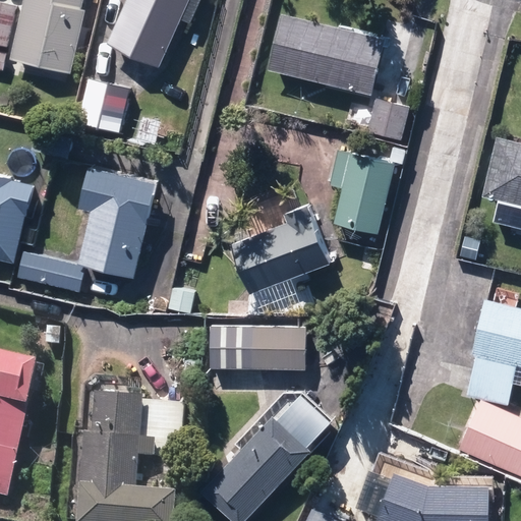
[(24,0),(11,59),(68,72),(84,0),(24,0)]
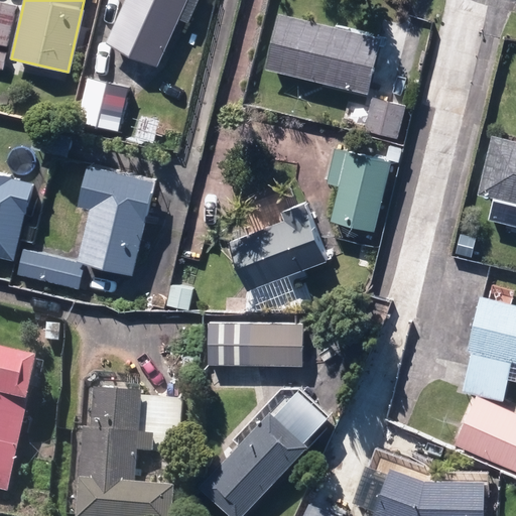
[(124,0),(104,43),(156,68),(179,20),(188,24),(200,0),(124,0)]
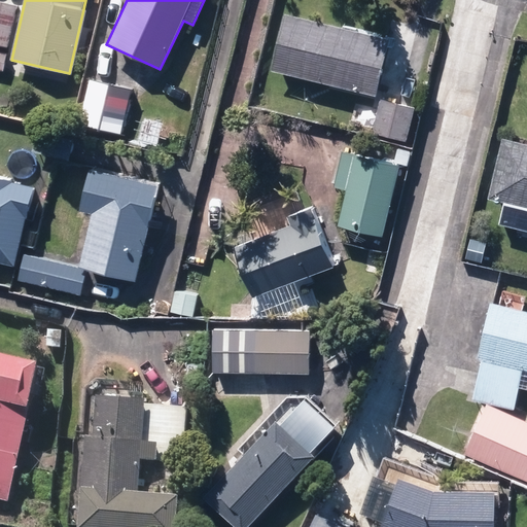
[(0,46),(8,48),(19,7),(0,2),(0,46)]
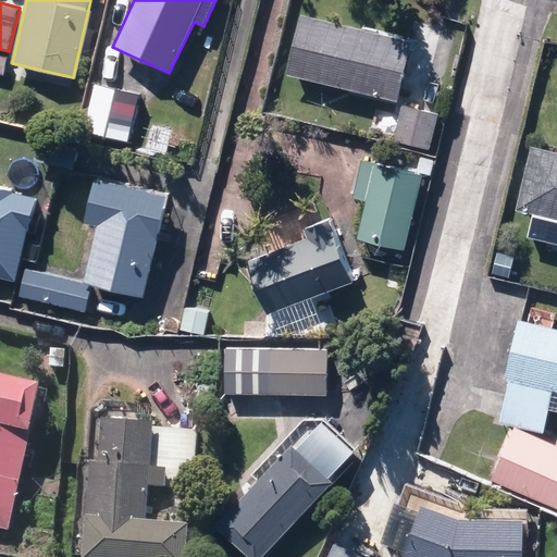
[(287,76),(398,101),(412,42),(300,15),(287,76)]
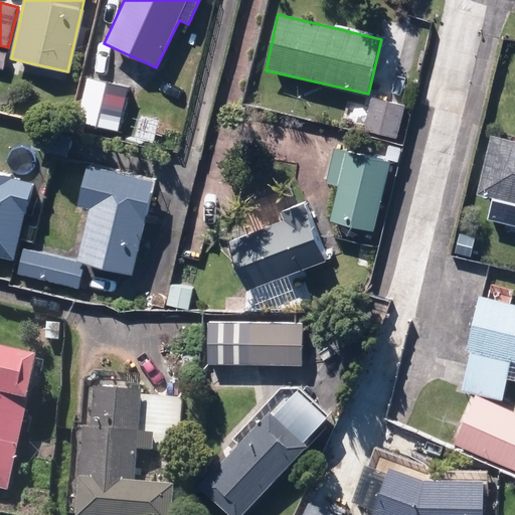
[(80,124),(119,132),(129,87),(90,78),(80,124)]
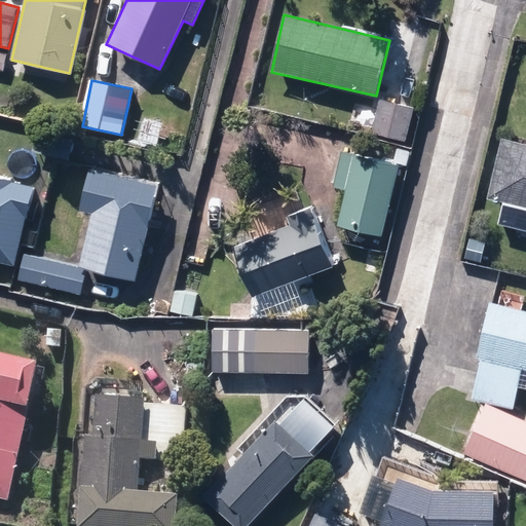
[(373,137),(407,143),(414,109),(379,102),(373,137)]
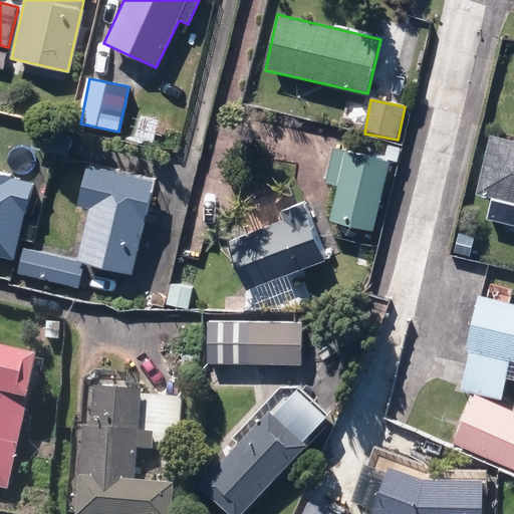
[(137,141),(158,142),(158,122),(138,121),(137,141)]
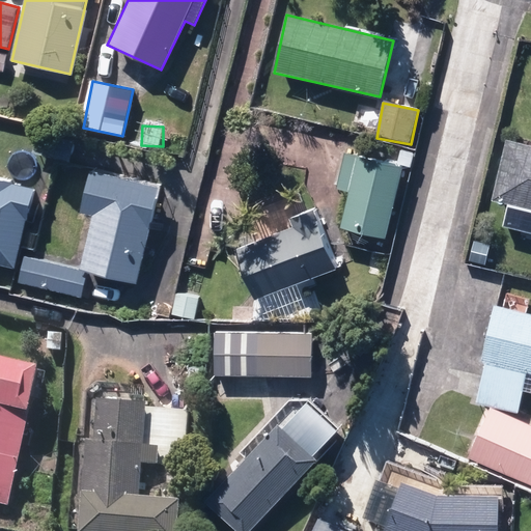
[(494,200),(530,208),(530,144),(508,139),(494,200)]
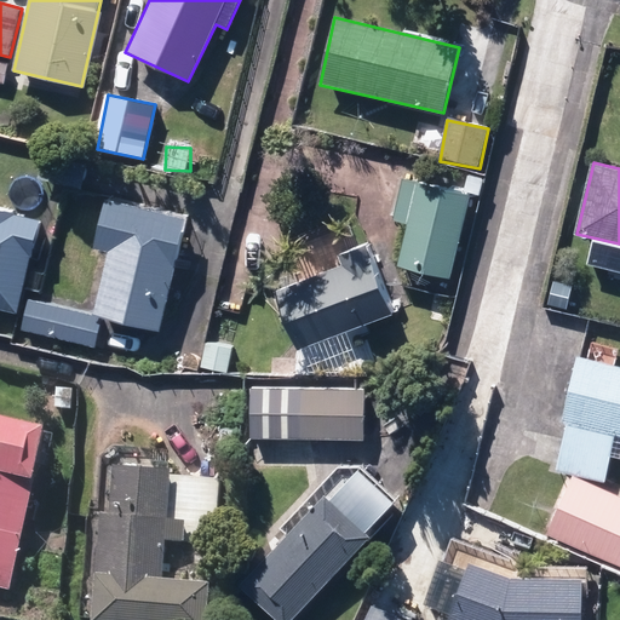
[(397,265),(451,279),(471,195),(405,178),(394,220),(408,224),(397,265)]
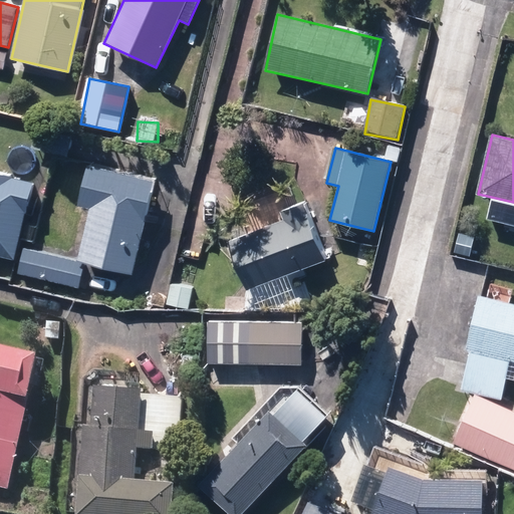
[(90,208),(78,261),(85,263),(135,273),(154,181),(87,166),(78,206),(90,208)]
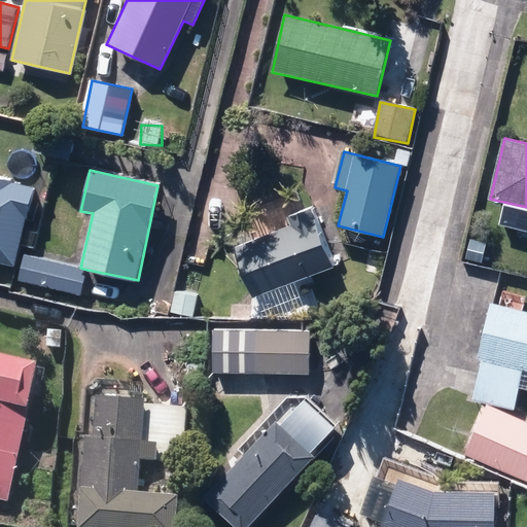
[(0,265),(15,269),(36,185),(0,177),(0,265)]
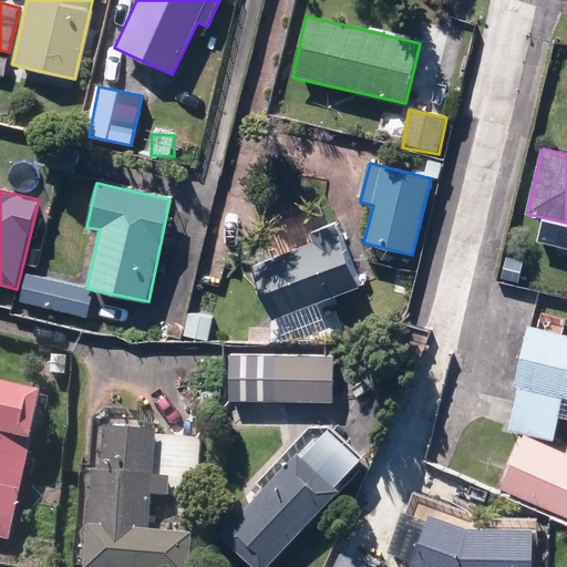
[(251,265),(274,320),(360,286),(337,225),(285,245),(287,250),(251,265)]
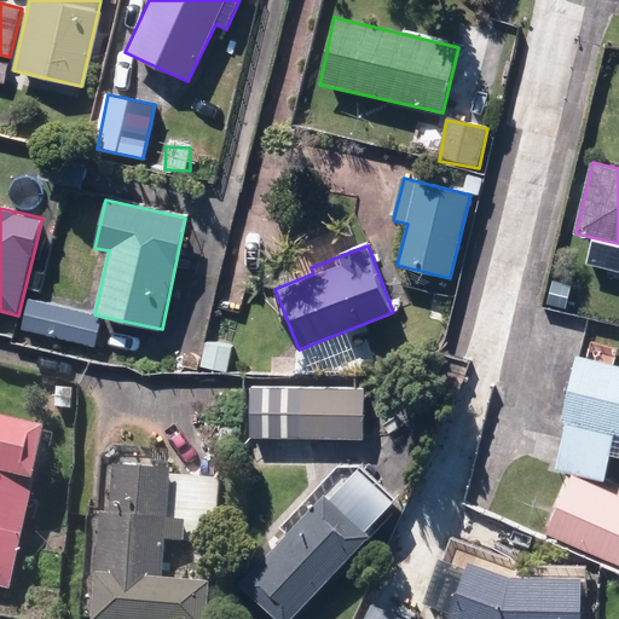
[(103,317),(94,314),(29,300),(23,329),(97,345),(103,317)]
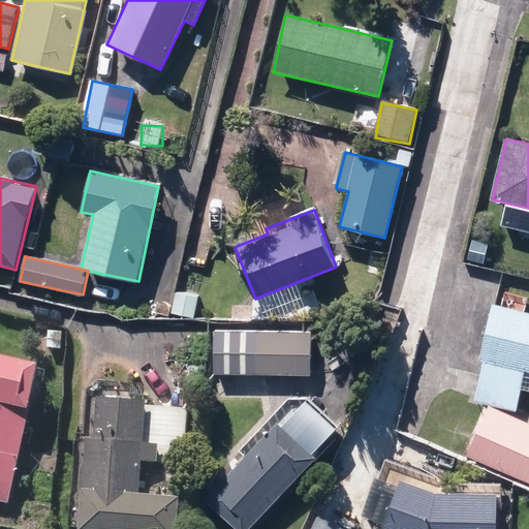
[(172,315),(194,319),(198,298),(176,293),(172,315)]
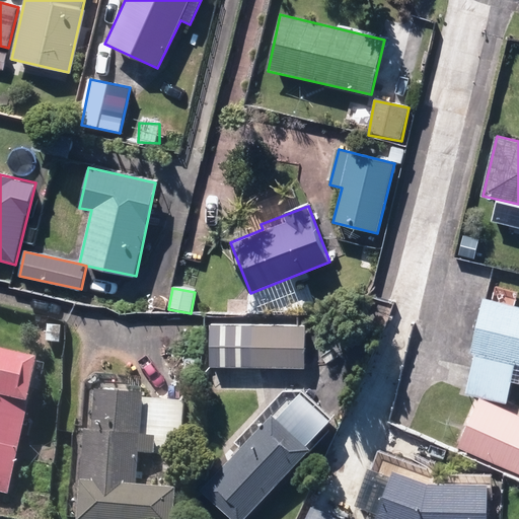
[(466,394),(506,403),(515,365),(518,366),(518,306),(485,298),(471,355),(475,356),(466,394)]
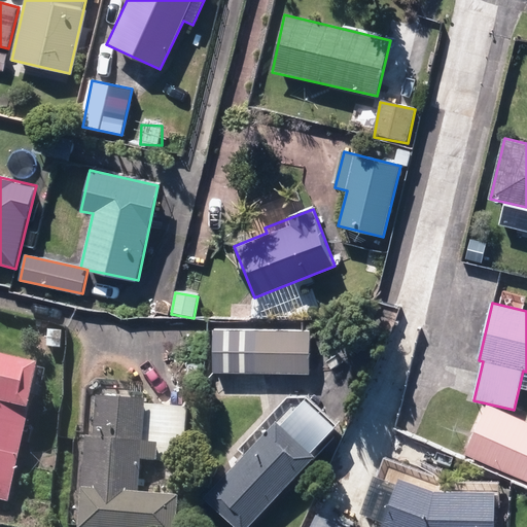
[(237,321),(251,322),(251,308),(237,307),(237,321)]
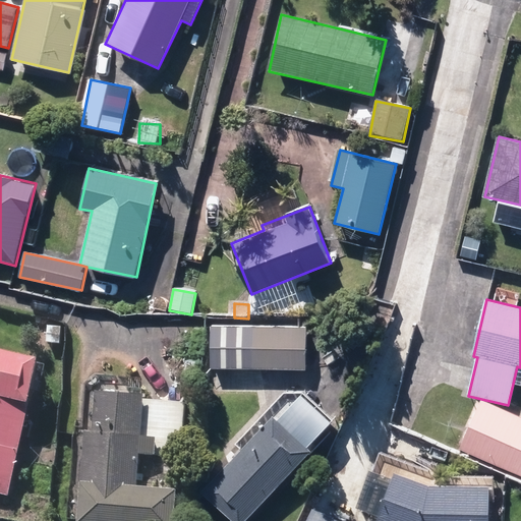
[(209,369),(243,370),(243,319),(222,320),(222,333),(210,333),(209,369)]
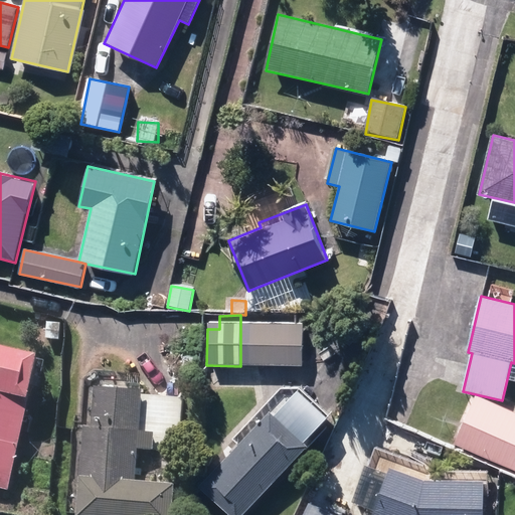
[(248,366),(303,366),(304,324),(248,324),(248,366)]
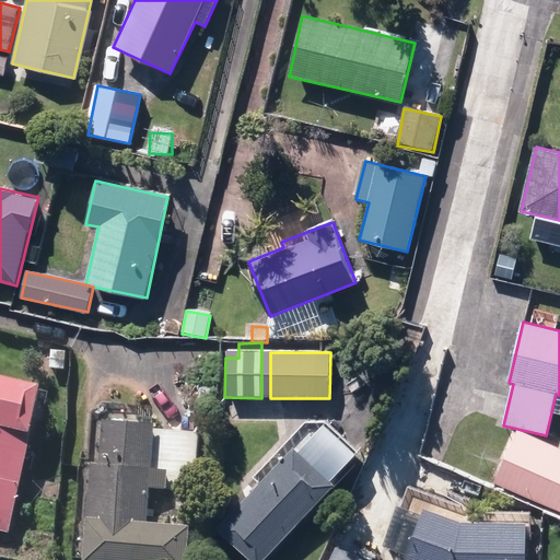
[(50,372),(65,373),(66,354),(50,353),(50,372)]
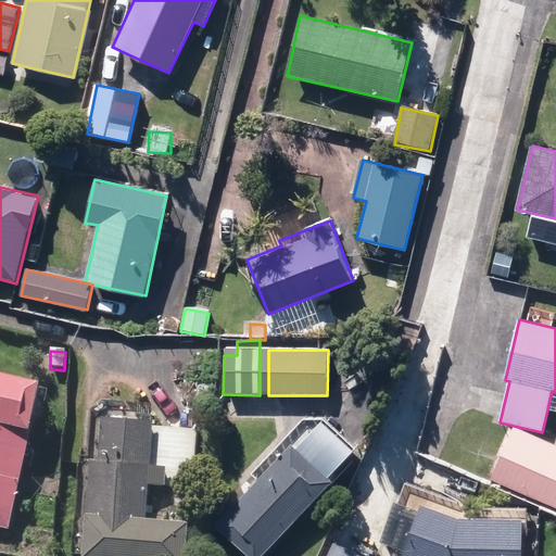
[(0,530),(9,532),(41,388),(0,378),(0,530)]
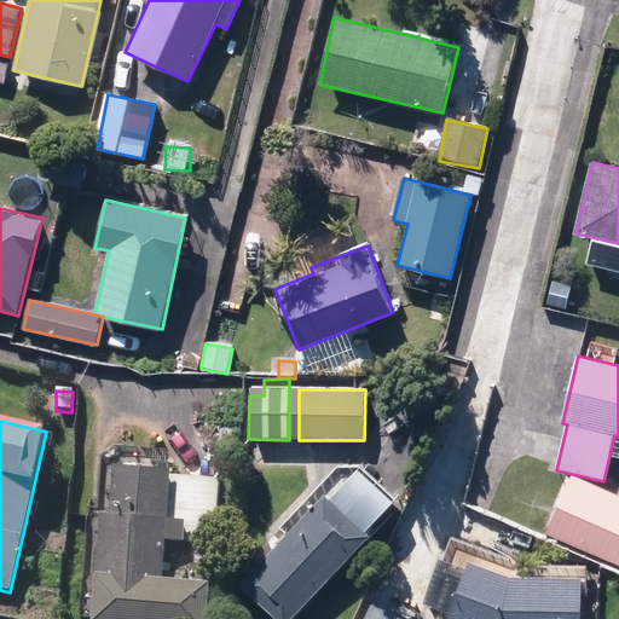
[(179,545),(178,565),(189,566),(192,566),(192,567),(208,568),(209,548),(217,549),(220,484),(169,480),(169,476),(115,473),(113,519),(100,518),(93,618),(208,618),(210,586),(163,583),(166,544),(179,545)]
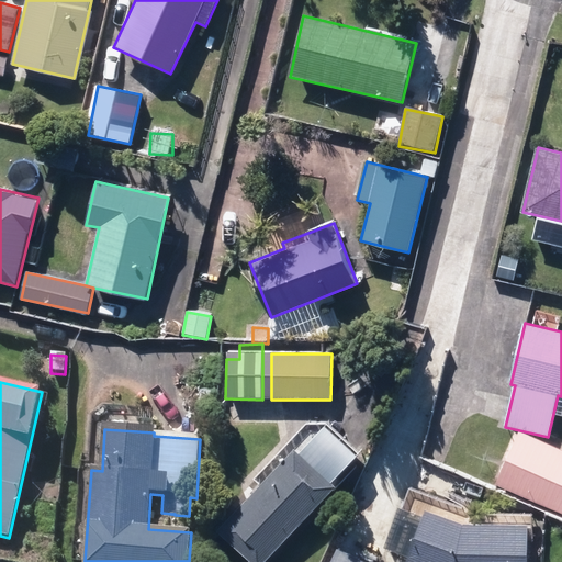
[(497,485),(561,512),(561,451),(519,434),(497,485)]
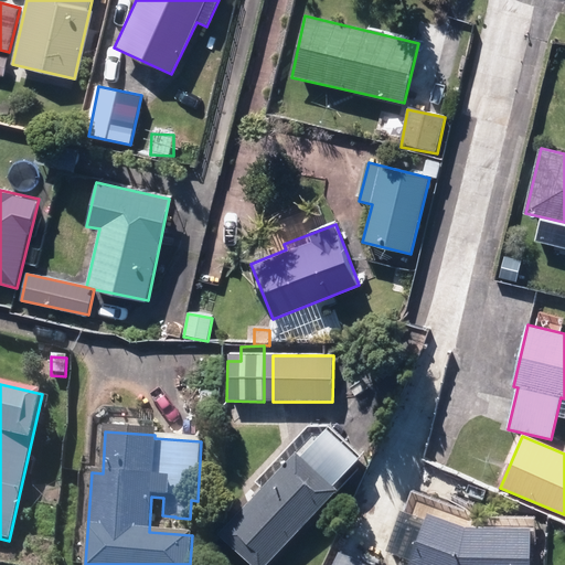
[(220,533),(254,564),(265,564),(339,489),(298,450),(220,533)]
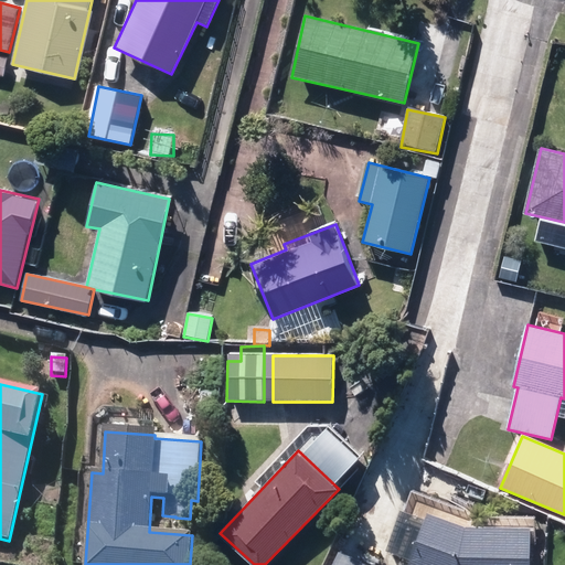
[(409,564),(530,564),(530,526),(467,526),(429,512),(416,544),(404,540),(397,554),(412,561),(409,564)]
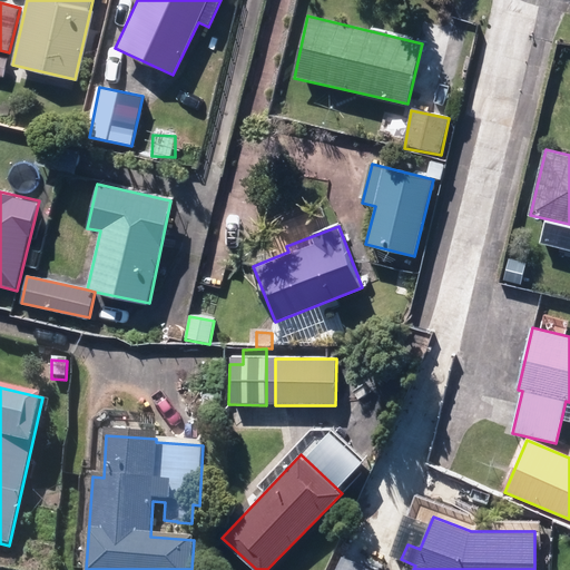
[(369,569),(342,557),(335,569),(369,569)]
